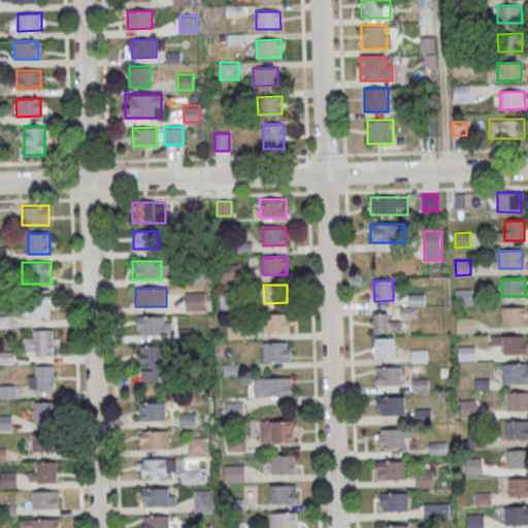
[(456,290),(457,304),(471,304),(471,289),(456,290)]
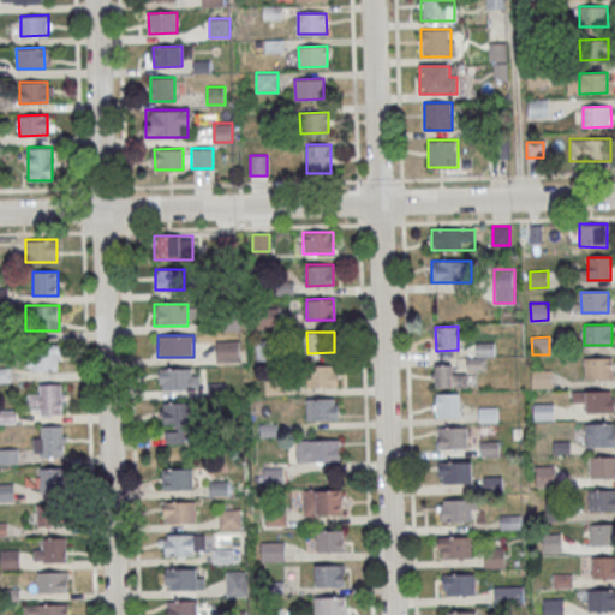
[(216,362),(239,362),(239,341),(216,341),(216,362)]
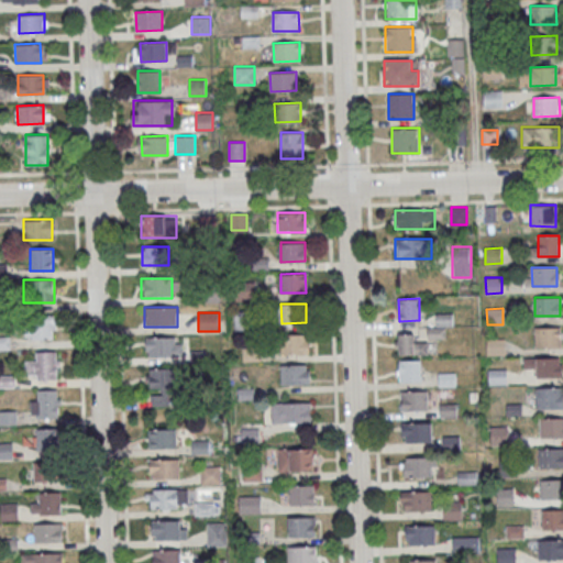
[(54,316),(26,316),(26,340),(54,340),(54,316)]
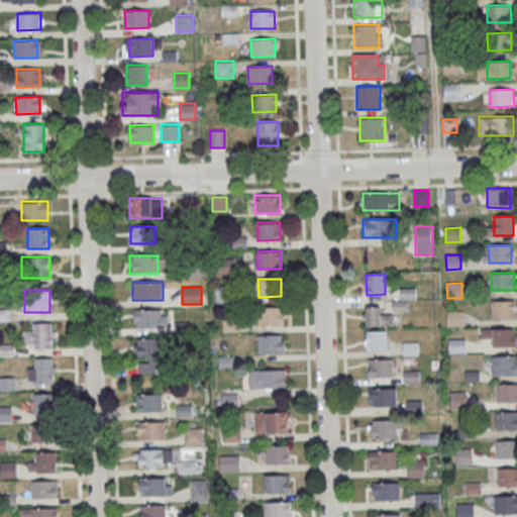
[(493,301),(493,318),(516,318),(515,301),(493,301)]
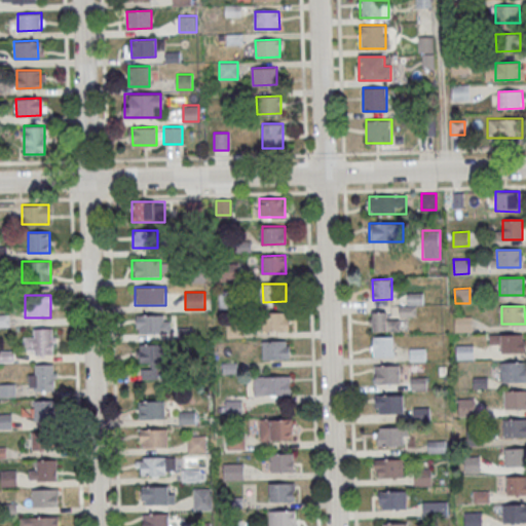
[(262,312),(262,330),(286,330),(286,312),(262,312)]
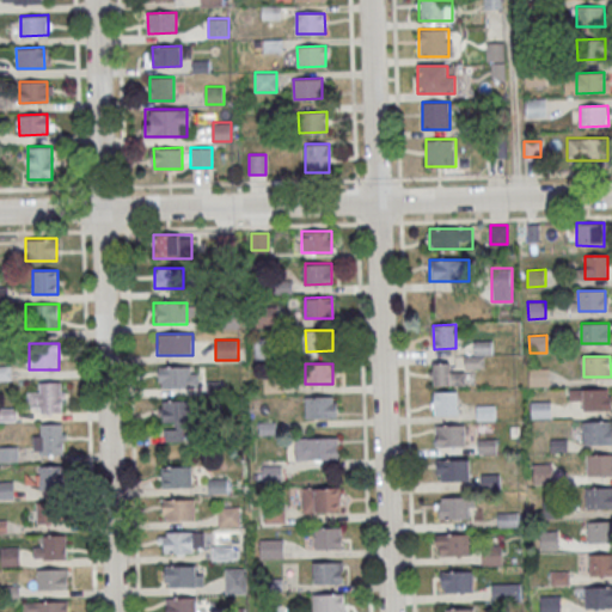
[(464,373),(452,373),(452,363),(432,363),(432,385),(464,385),(464,373)]
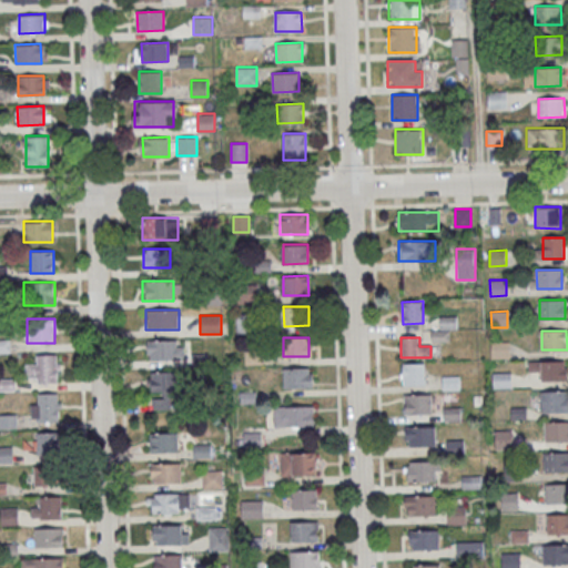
[(184,361),(184,341),(148,341),(148,361),(184,361)]
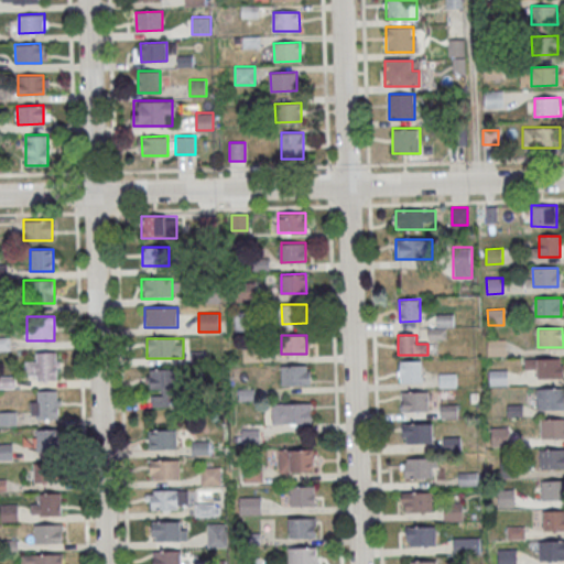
[(489,339),(489,355),(506,355),(506,339),(489,339)]
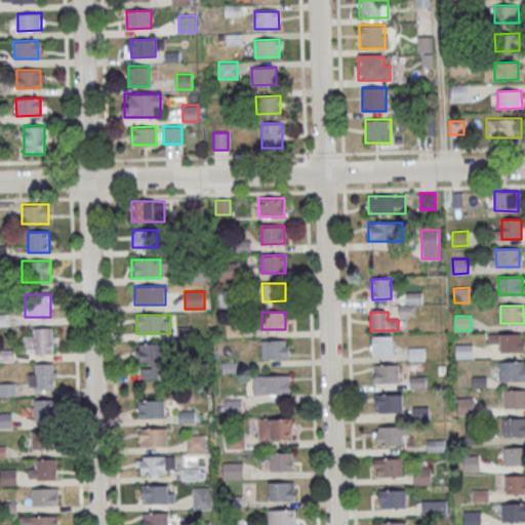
[(53,354),(52,327),(34,328),(34,337),(24,337),(24,355),(53,354)]
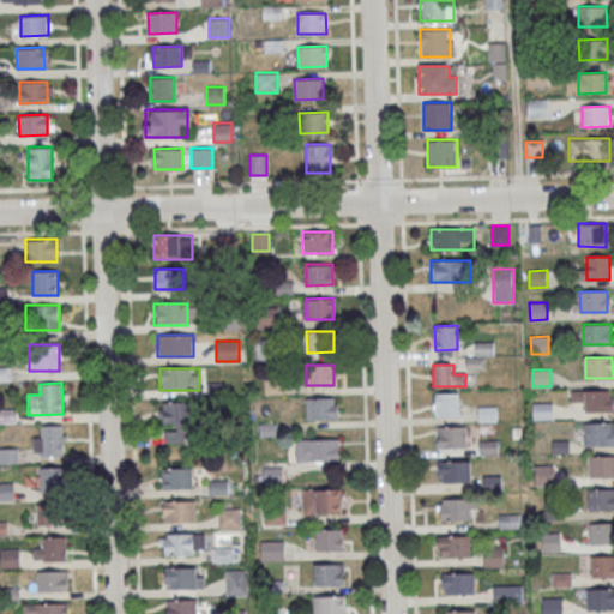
[(585,390),(585,410),(613,410),(612,390),(585,390)]
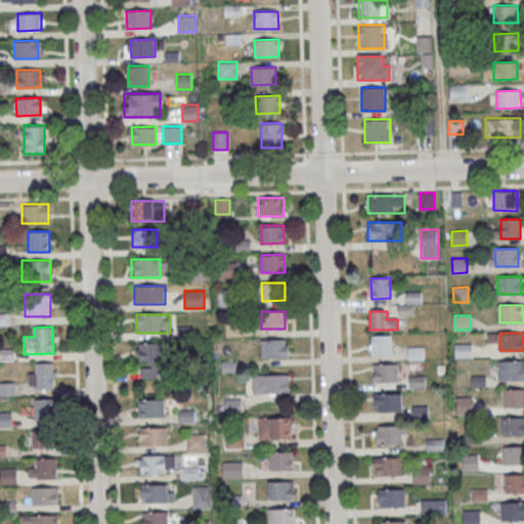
[(370,354),(392,354),(392,335),(370,335),(370,354)]
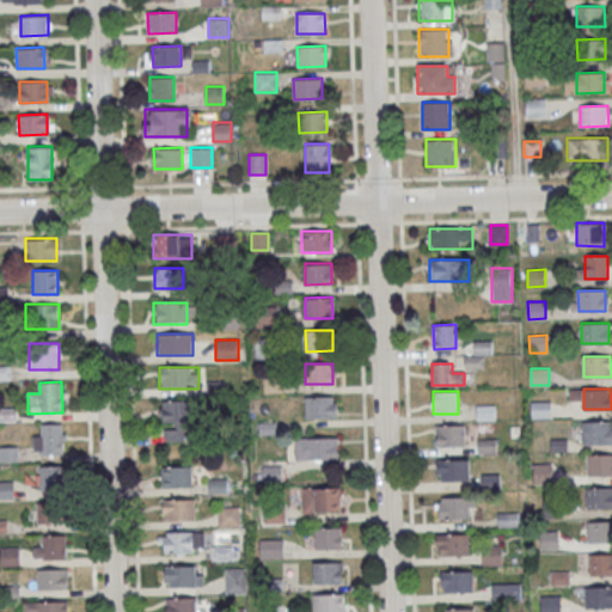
[(306,397),(307,417),(334,417),(334,397),(306,397)]
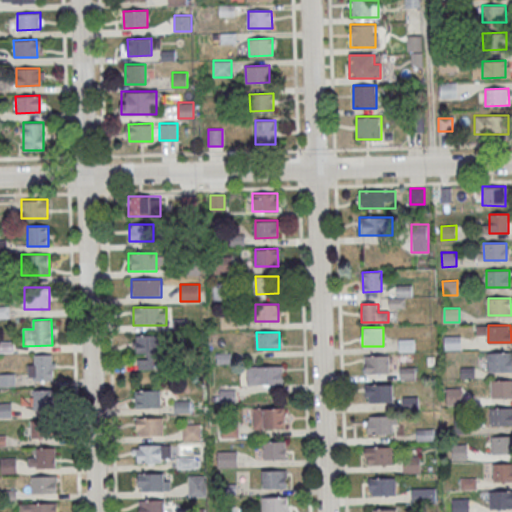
[(136,368),(164,368),(164,335),(136,335),(136,368)]
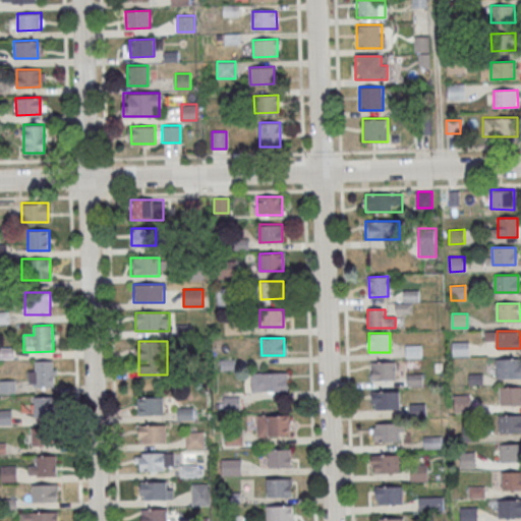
[(453,341),(453,356),(469,356),(469,341),(453,341)]
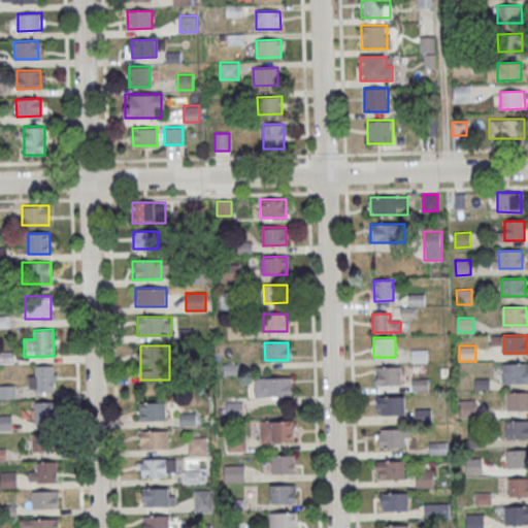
[(411,349),(411,363),(427,363),(427,348),(411,349)]
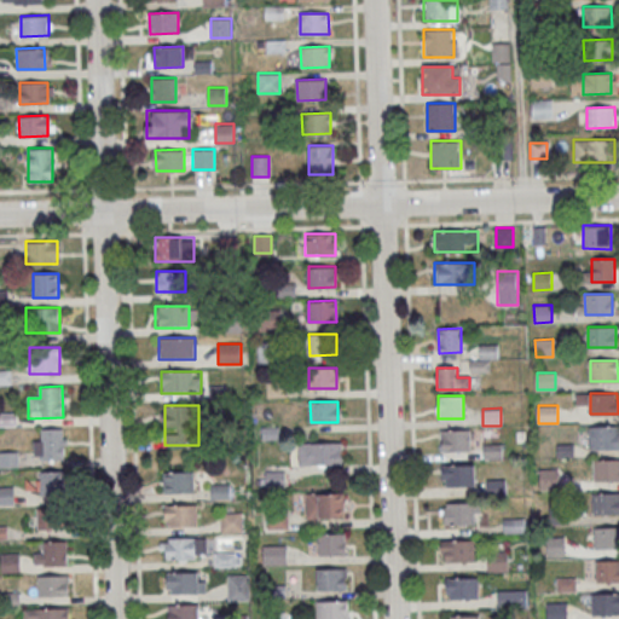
[(13,414),(0,414),(0,423),(13,423),(13,414)]
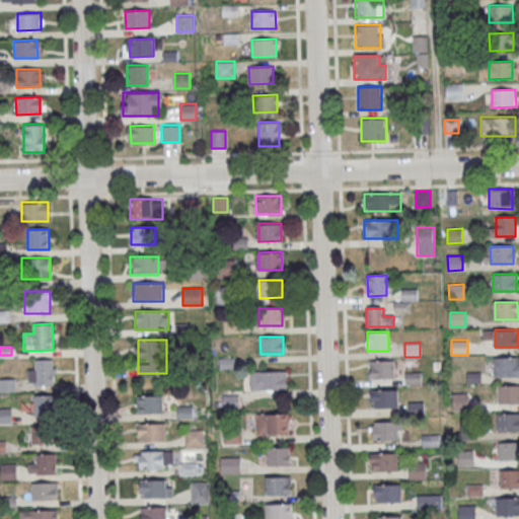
[(495,358),(496,375),(518,375),(518,358),(495,358)]
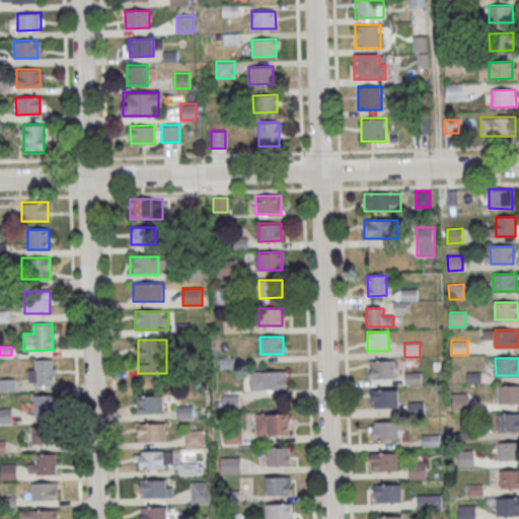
[(54,385),(54,359),(29,359),(29,385),(54,385)]
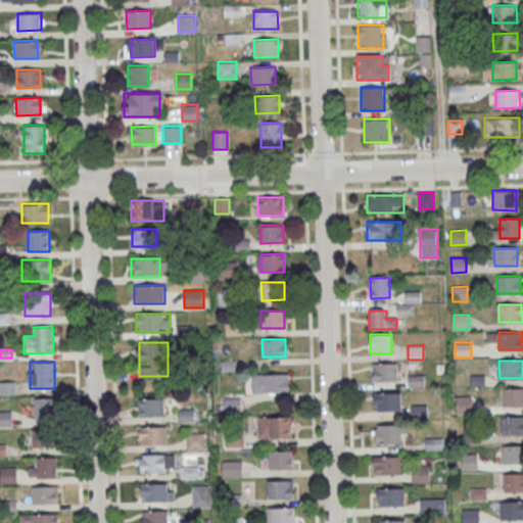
[(374,363),(375,381),(397,380),(397,363),(374,363)]
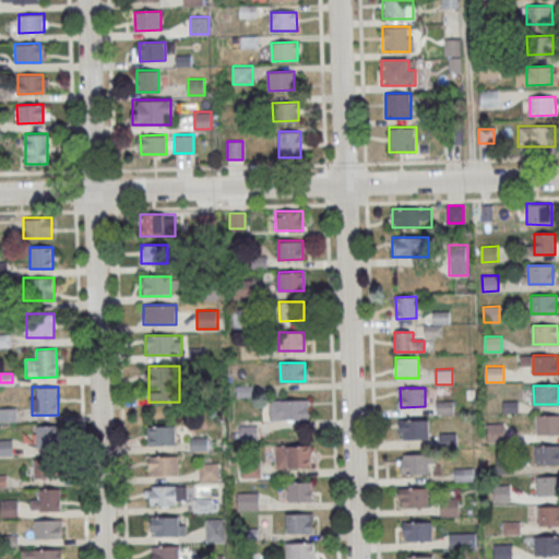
[(284,400),(284,418),(309,418),(309,400),(284,400)]
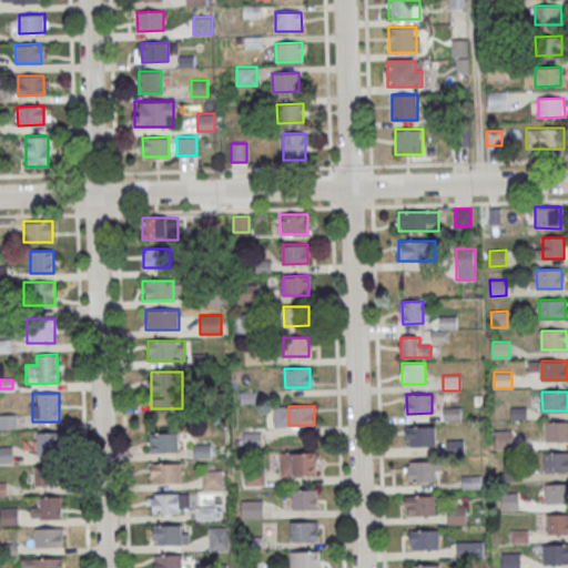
[(444,407),(444,421),(460,421),(460,407),(444,407)]
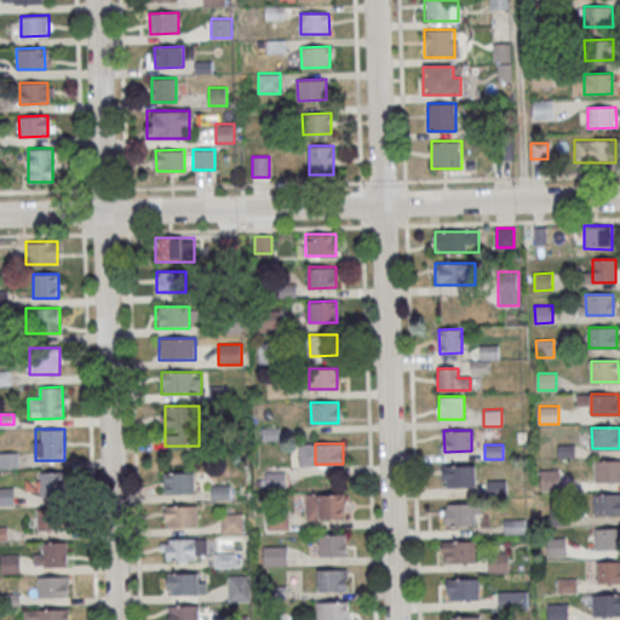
[(558,445),(558,458),(577,457),(575,445),(558,445)]
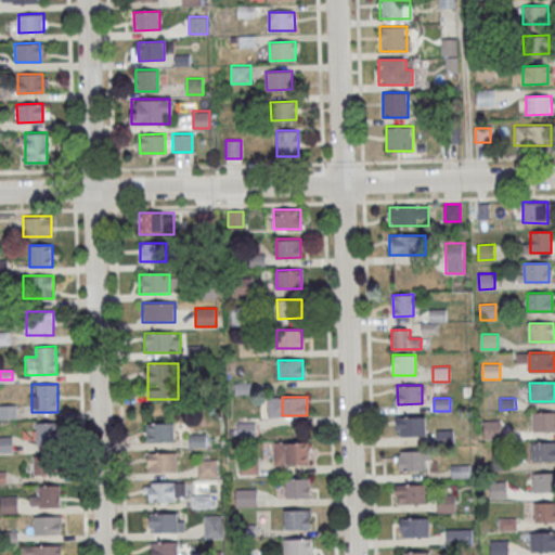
[(0,417),(13,418),(14,407),(1,405),(0,417)]
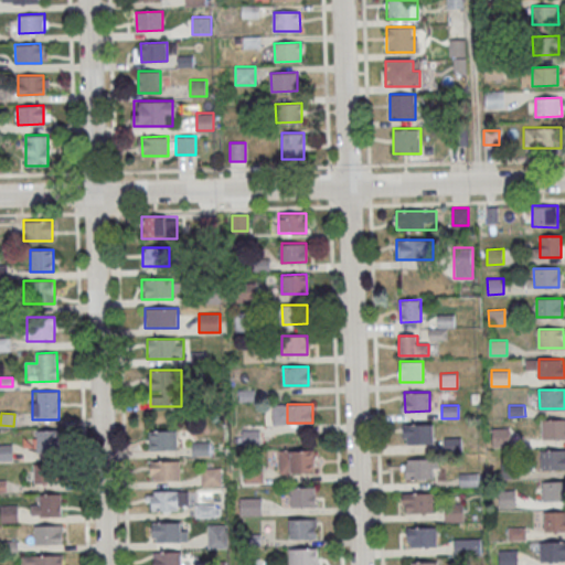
[(564,419),(542,419),(543,439),(564,438),(564,419)]
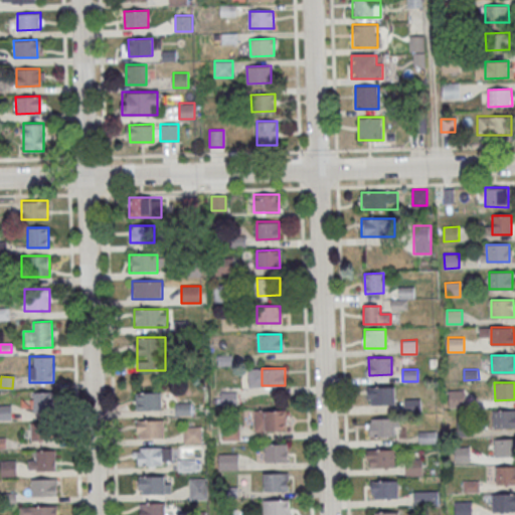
[(372,386),(372,403),(394,403),(394,386),(372,386)]
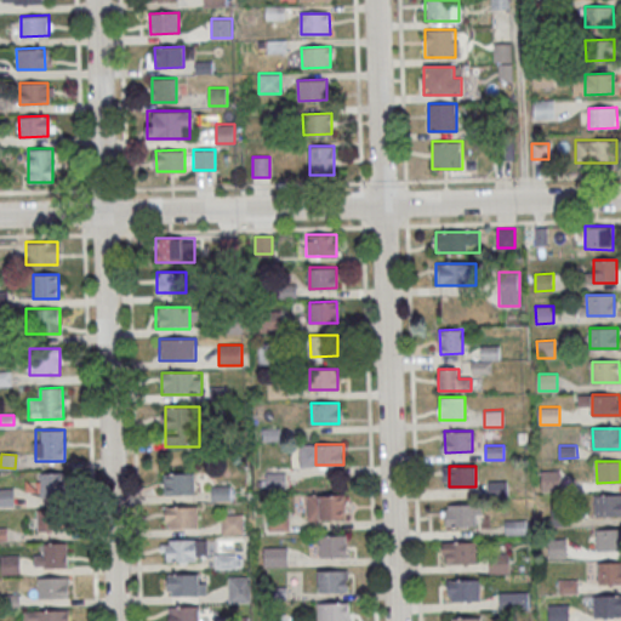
[(542,471),(542,488),(560,488),(559,471),(542,471)]
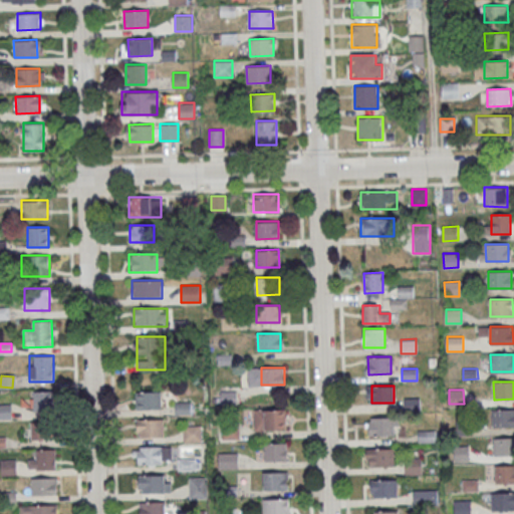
[(135,391),(135,409),(161,409),(161,391),(135,391)]
